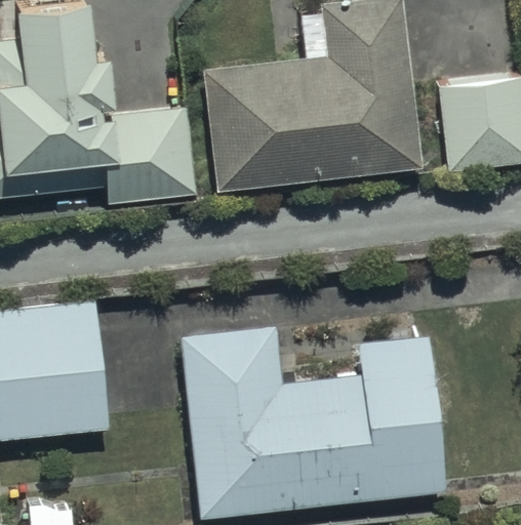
[(401,0),(347,0),(319,3),(325,55),(204,70),(218,192),(422,168),(401,0)]
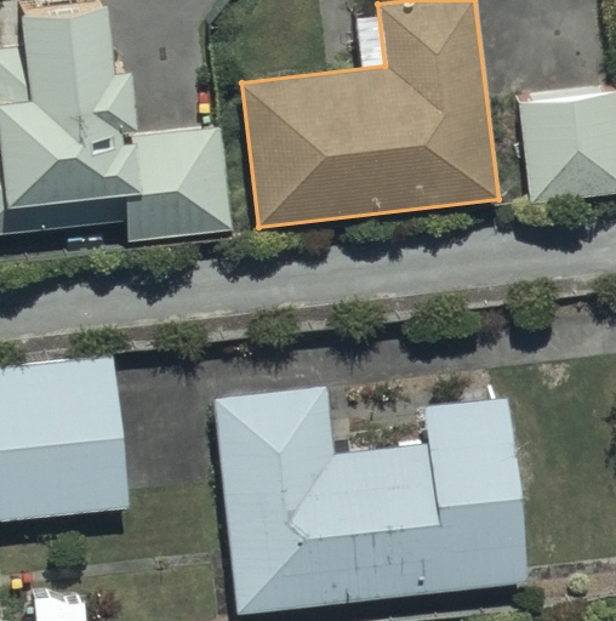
[(0,234),(125,223),(126,237),(228,231),(222,132),(130,137),(126,70),(104,72),(101,12),(17,17),(18,46),(0,46),(0,234)]
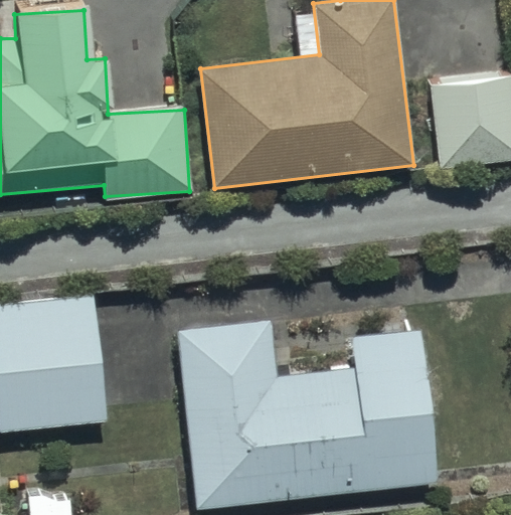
[(510,73),(430,83),(439,169),(510,161),(510,73)]
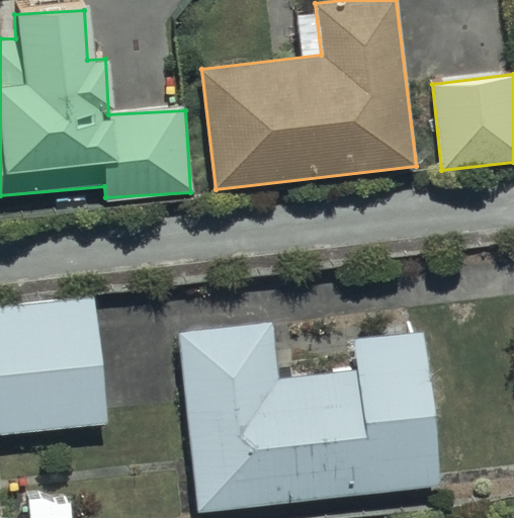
[(0,435),(106,423),(92,296),(0,307),(0,435)]
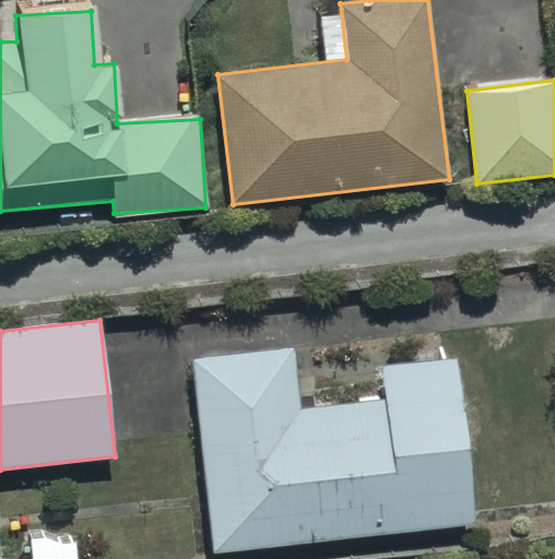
[(295,349),(191,360),(213,554),(479,525),(460,357),(379,367),(382,399),(302,407),(295,349)]
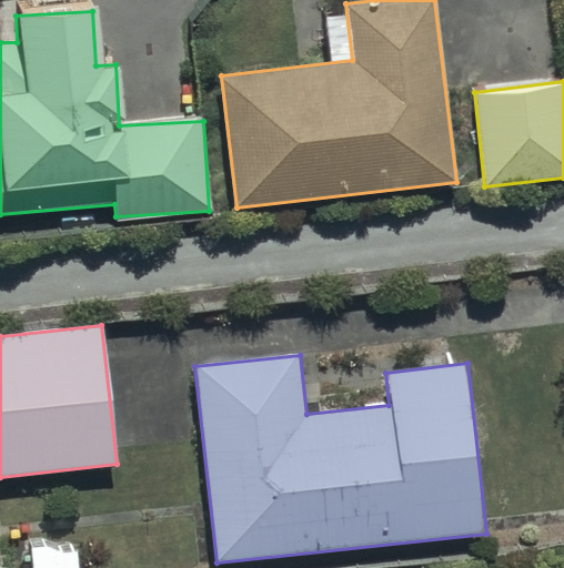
[(79,567),(79,545),(32,546),(32,567),(79,567)]
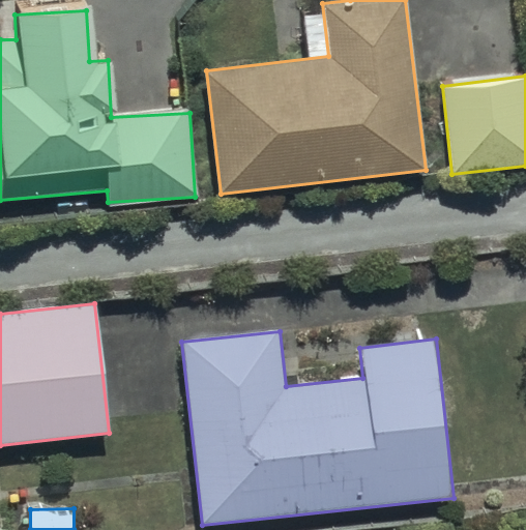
All buildings are outlined.
